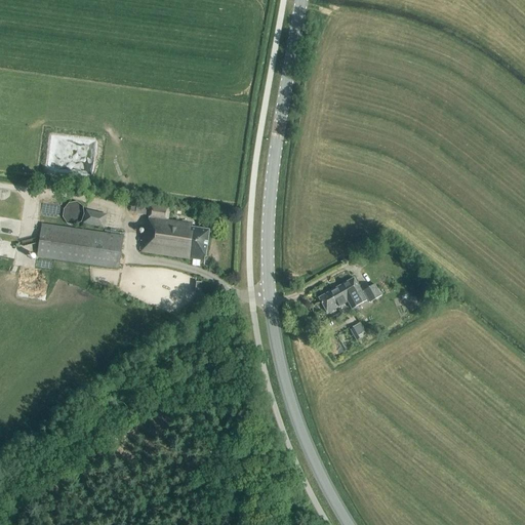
[(84,215),(83,207),(76,203),(69,204),(64,210),(63,218),(67,225),(75,226),(81,223),(84,215)]
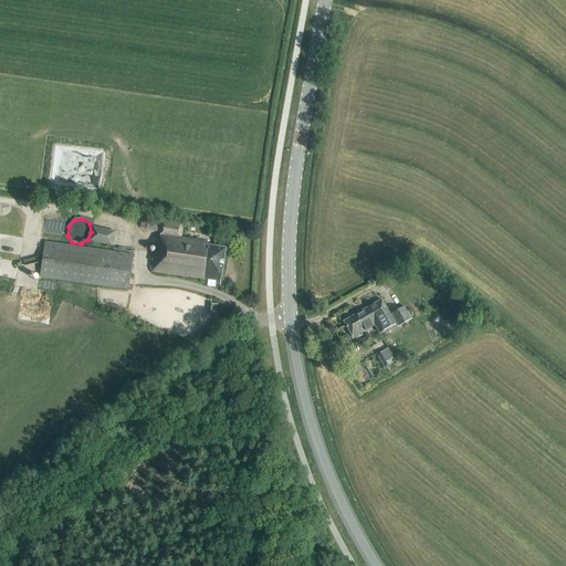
[(221,278),(226,249),(207,247),(207,243),(180,239),(182,224),(161,221),(159,237),(158,245),(156,244),(153,272),(220,282),(221,278)]
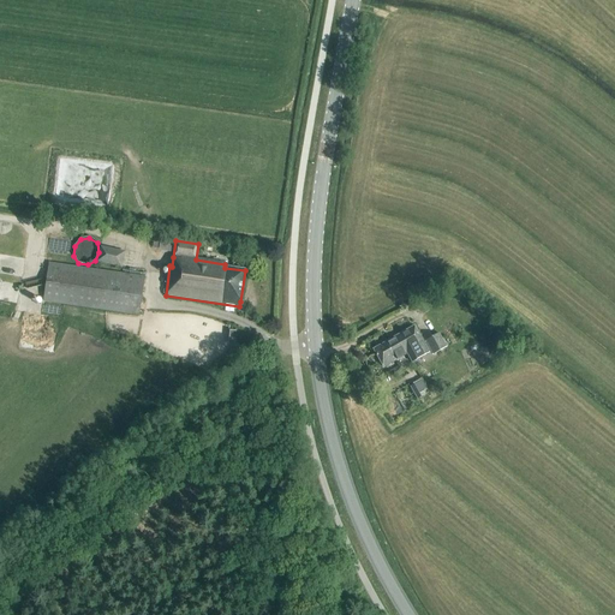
[(96,263),(121,269),(125,252),(100,248),(96,263)]
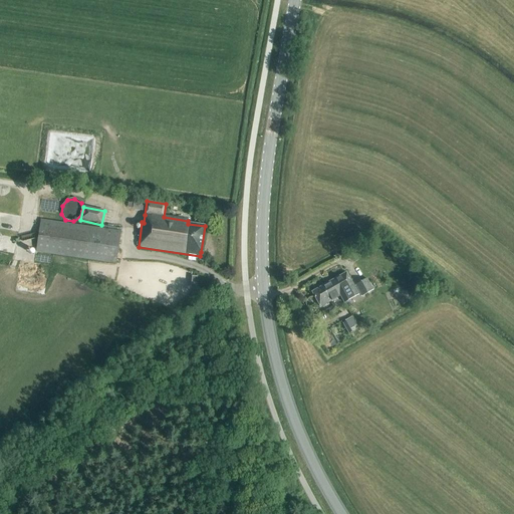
[(115,264),(119,238),(120,232),(41,221),(36,252),(115,264)]
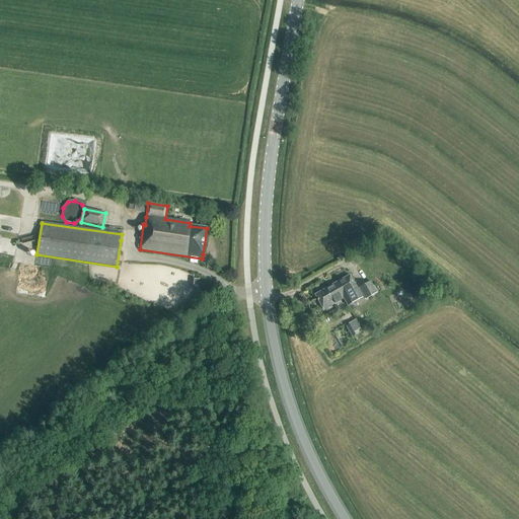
[(332,286),(341,301),(344,299),(347,306),(362,298),(350,276),(332,286)]
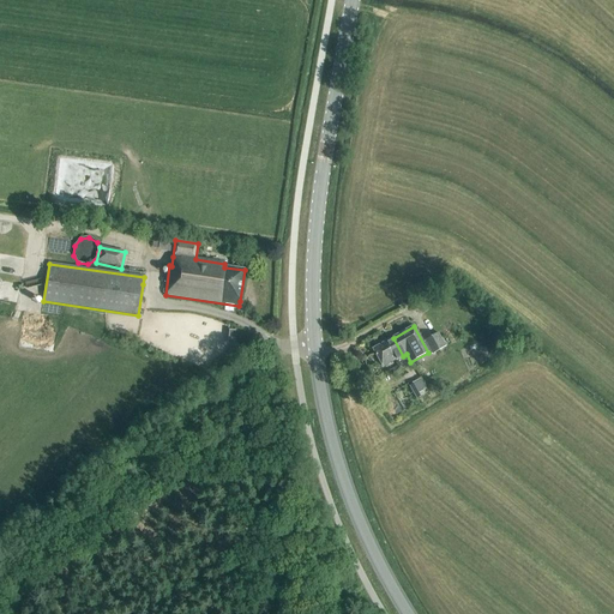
[(432,355),(446,347),(438,333),(425,341),(432,355)]
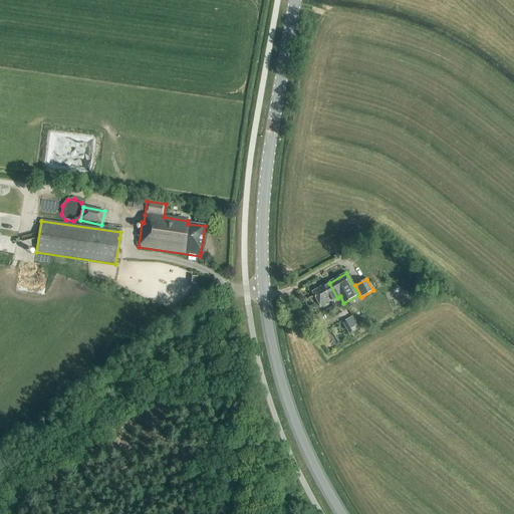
[(327,304),(337,298),(329,283),(318,289),(327,304)]
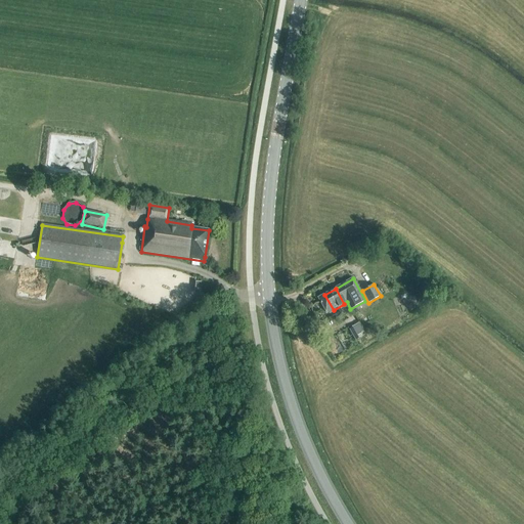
[(427,301),(425,293),(415,296),(417,304),(427,301)]
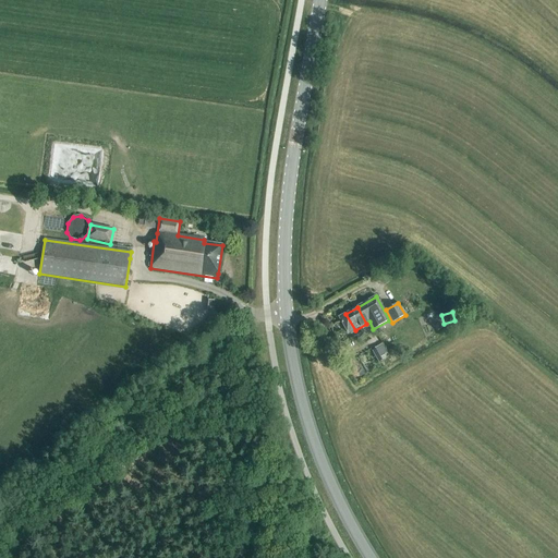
[(348,334),(355,330),(346,314),(339,317),(348,334)]
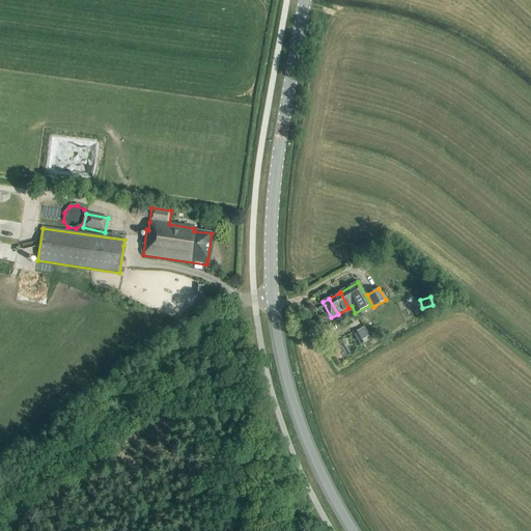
[(344,317),(338,319),(342,328),(348,325),(344,317)]
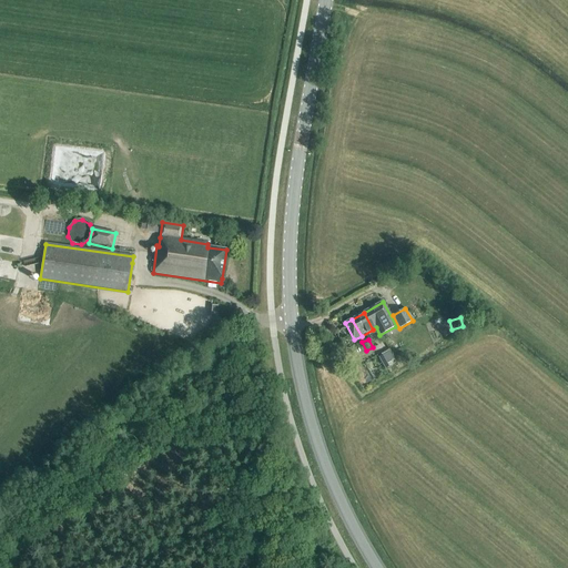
[(381,356),(387,368),(398,362),(392,350),(381,356)]
